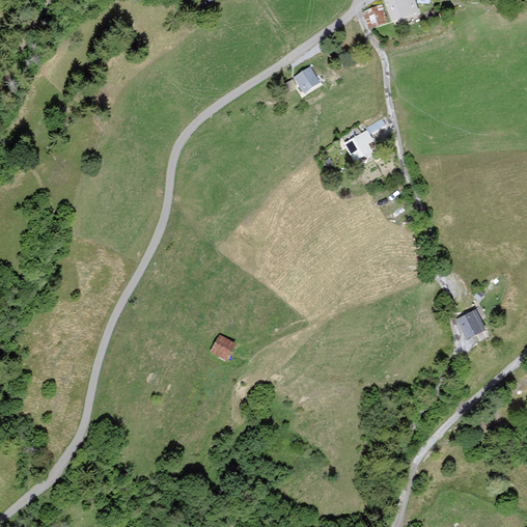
[(359,3),(365,22),(384,15),(379,0),(368,0),(359,3)]
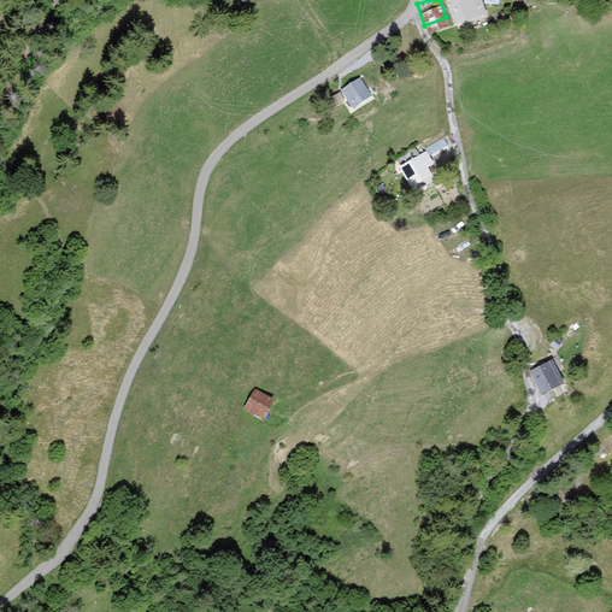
[(486,13),(481,0),(448,0),(455,23),(486,13)]
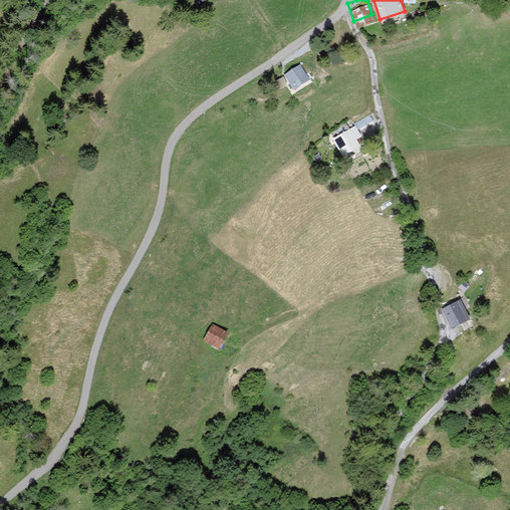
[(310,78),(298,62),(284,73),(295,89),(310,78)]
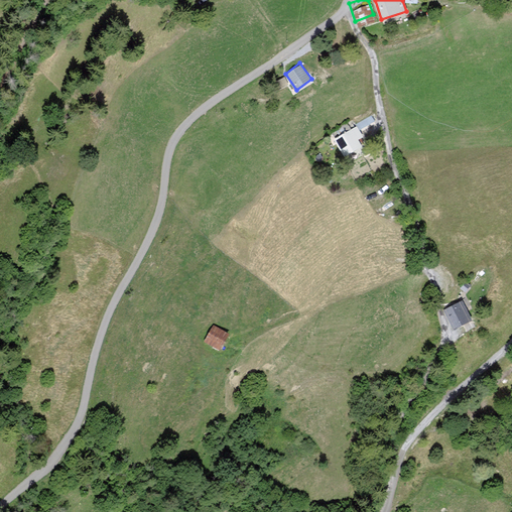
[(366,142),(355,125),(335,138),(346,155),(366,142)]
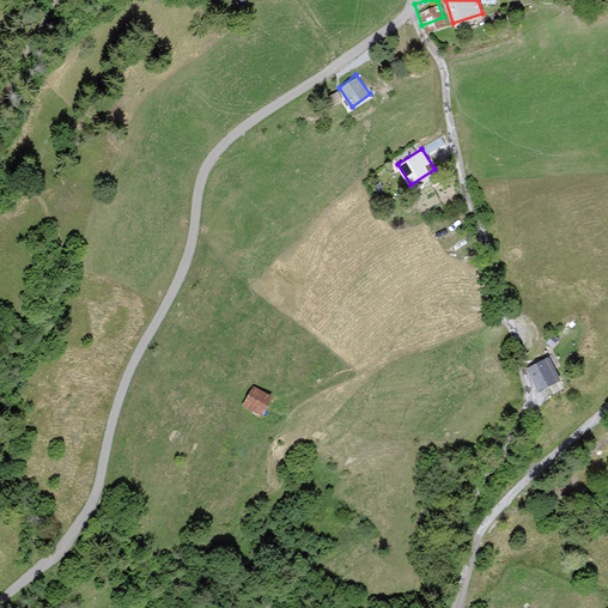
[(563,381),(551,357),(529,368),(541,391),(563,381)]
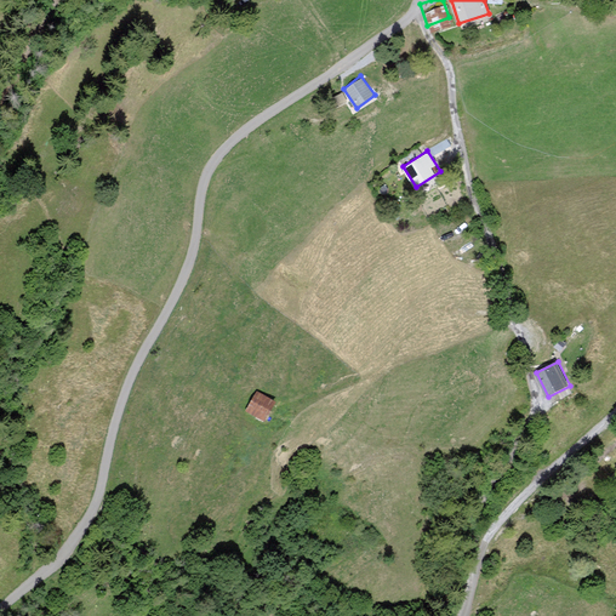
[(275,401),(256,391),(246,409),(266,420),(275,401)]
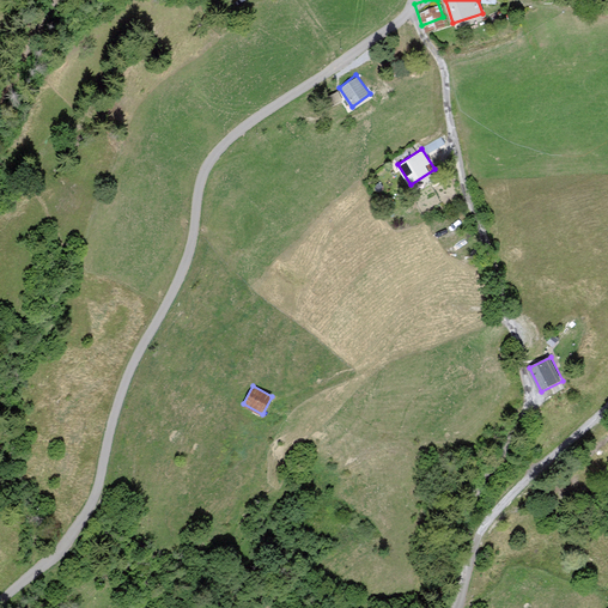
All buildings are outlined.
